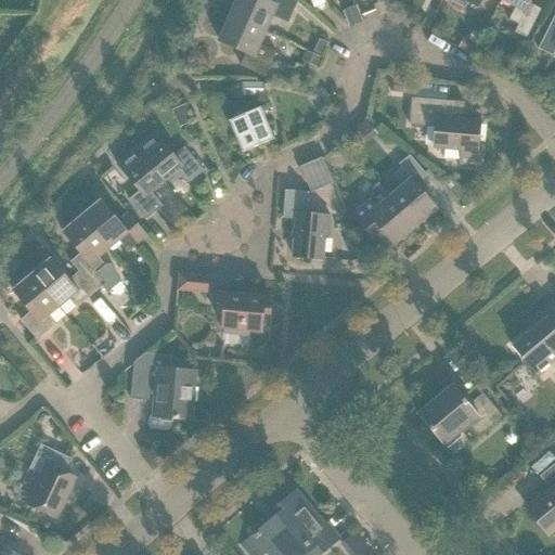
[(237,0),(230,16),(266,31),(272,16),(288,24),(298,0),(297,0),(269,0),(268,2),(262,0),(237,0)]
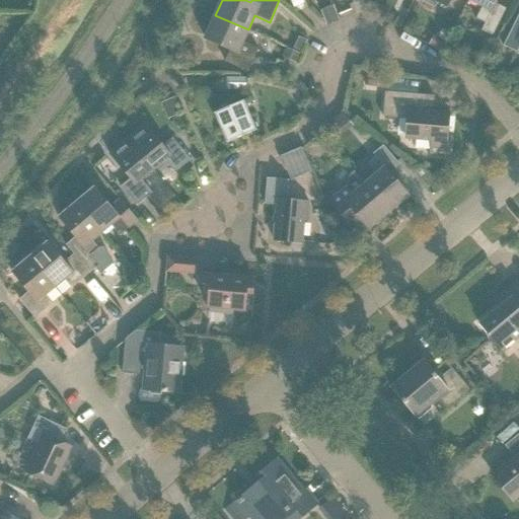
[(412,0),(399,0),(397,4),(408,9),(412,0)]
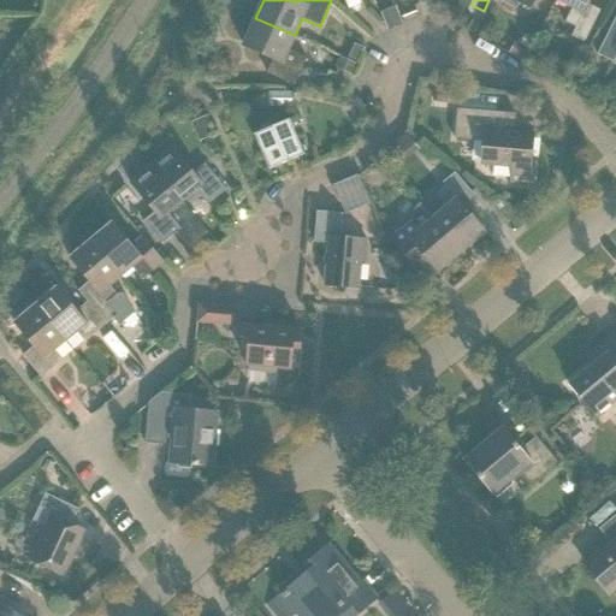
[(557,0),(572,7),(564,23),(575,28),(572,37),(584,43),(599,11),(587,5),(590,0),(557,0)]
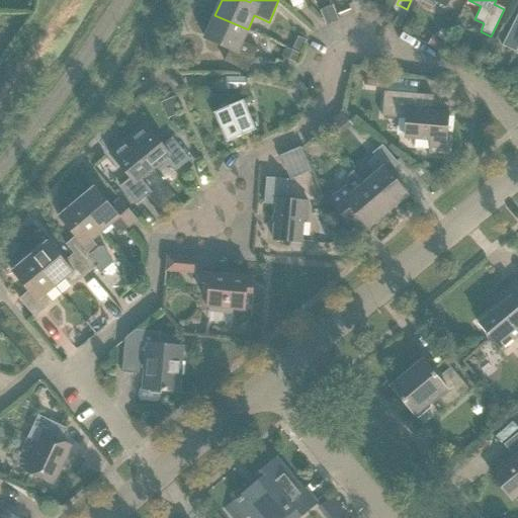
[(348,4),(336,9),(340,19),(352,14),(348,4)]
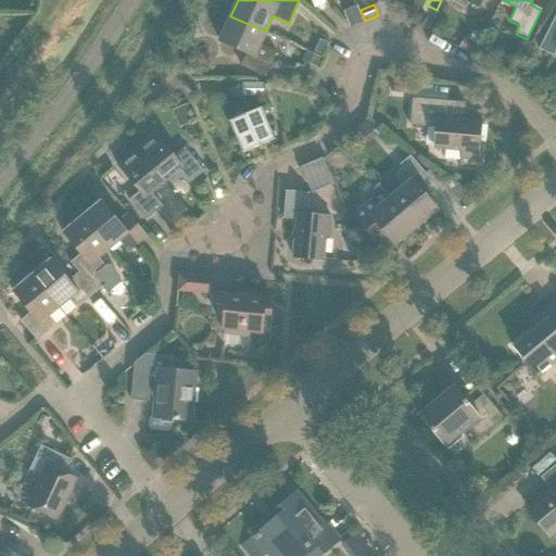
[(343,11),(350,26),(363,21),(356,5),(343,11)]
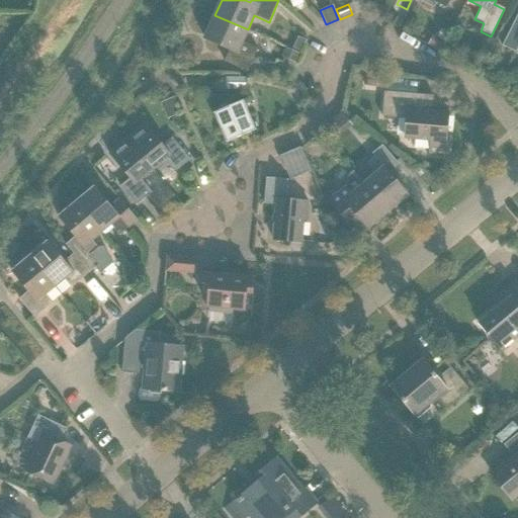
[(517,13),(502,46),(516,53),(517,48),(517,13)]
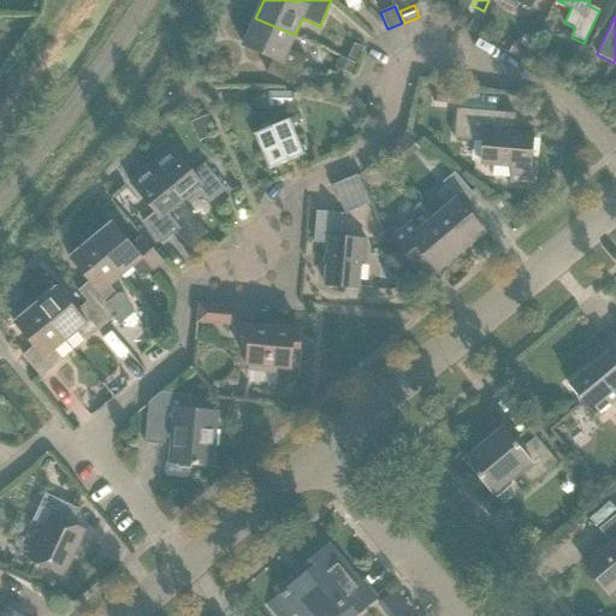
[(288,49),(295,35),(255,18),(243,47),(272,59),(266,73),(294,86),(306,58),(288,49)]
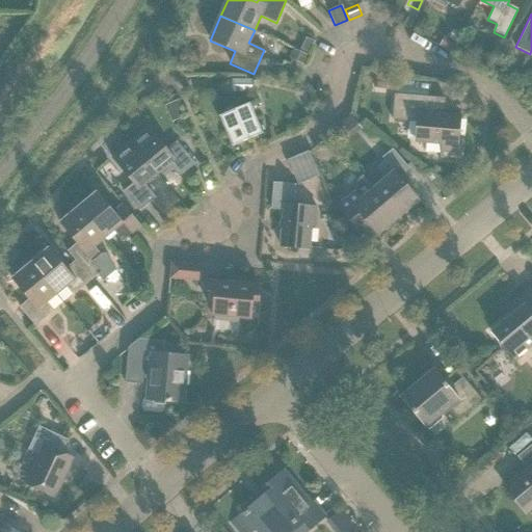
[(458,44),(445,36),(440,46),(452,54),(458,44)]
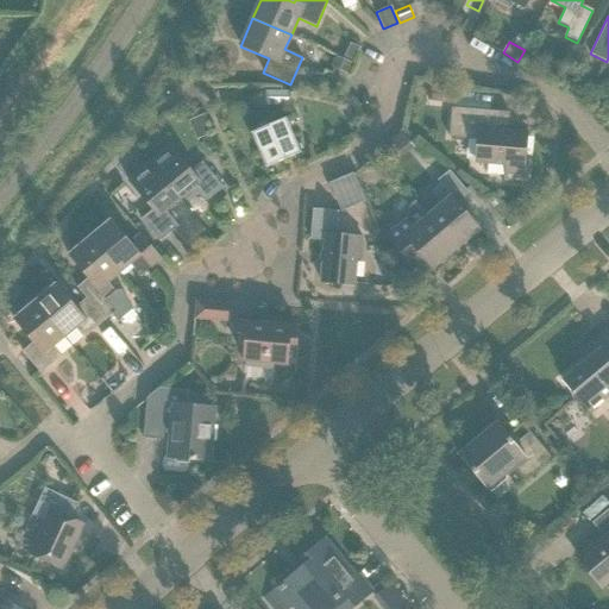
[(350,43),(344,56),(355,61),(359,48),(350,43)]
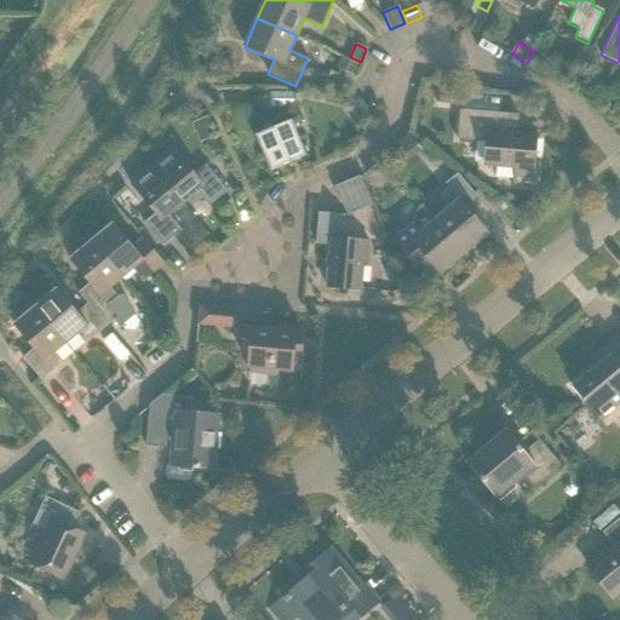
[(359,64),(340,57),(336,67),(354,75),(359,64)]
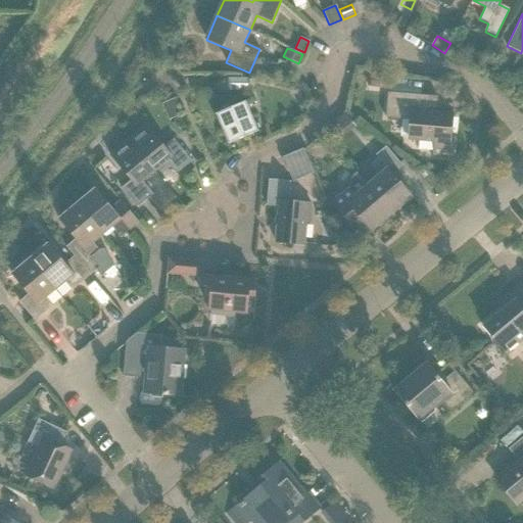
[(227,91),(248,91),(248,78),(227,78),(227,91)]
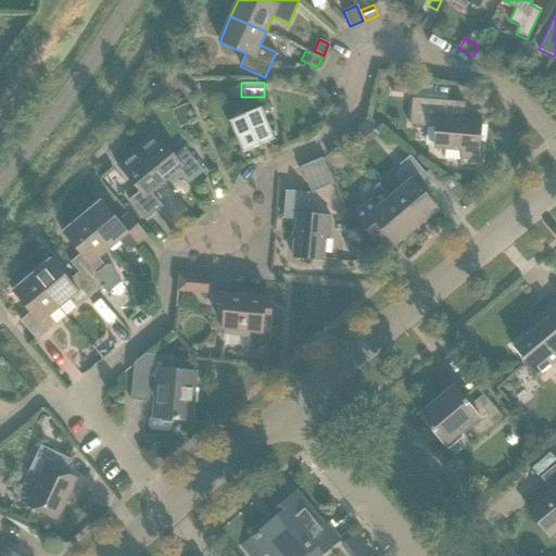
[(465,104),(465,103),(413,99),(411,125),(437,127),(436,148),(462,151),(460,164),(477,166),(480,123),(462,121),(463,115),(453,115),(454,103),(465,104)]
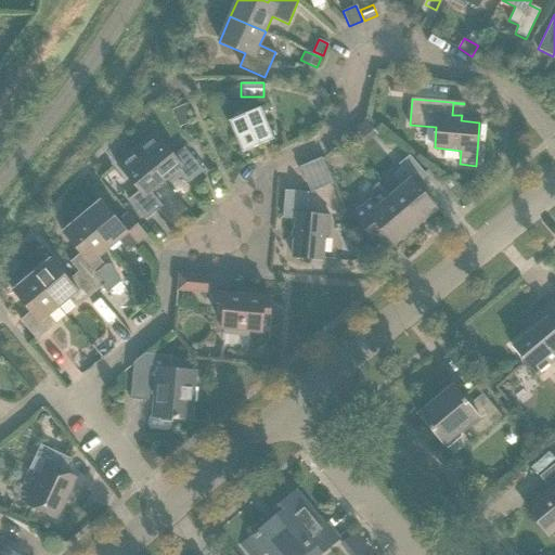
[(179,128),(193,121),(185,104),(171,111),(179,128)]
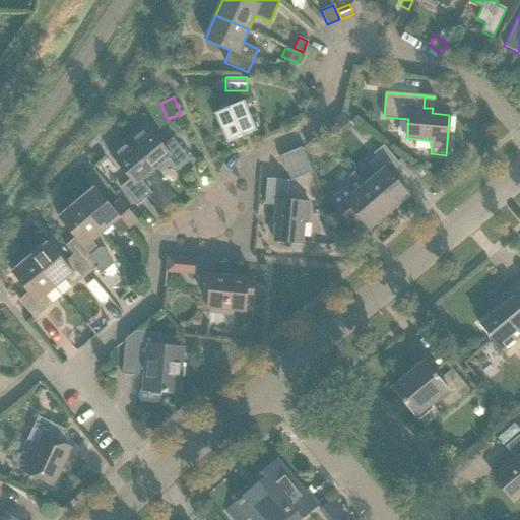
[(226,143),(257,131),(244,101),(214,114),(226,143)]
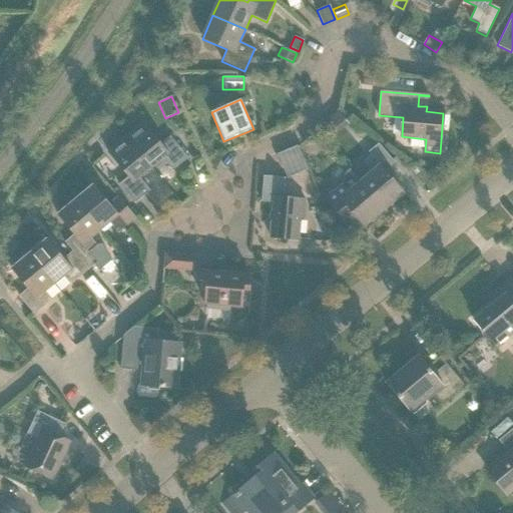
[(125,138),(151,168),(162,159),(173,171),(188,158),(170,137),(161,144),(143,123),(125,138)]
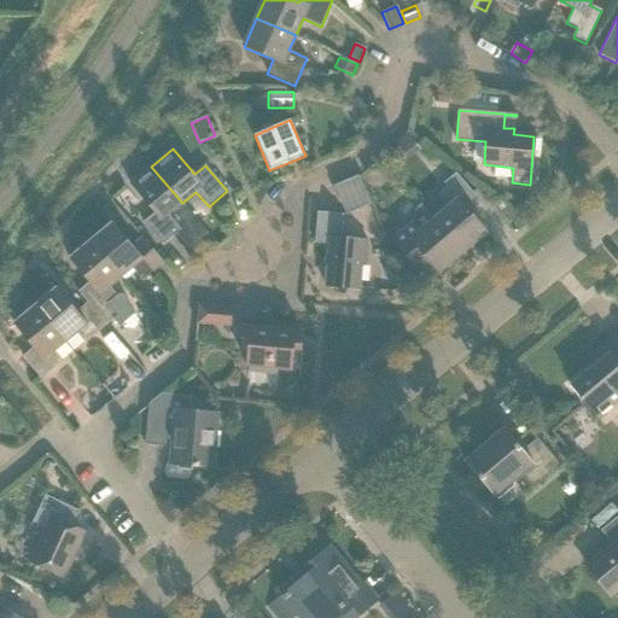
[(168,215),(182,203),(151,167),(129,185),(155,214),(144,223),(162,245),(180,229),(168,215)]
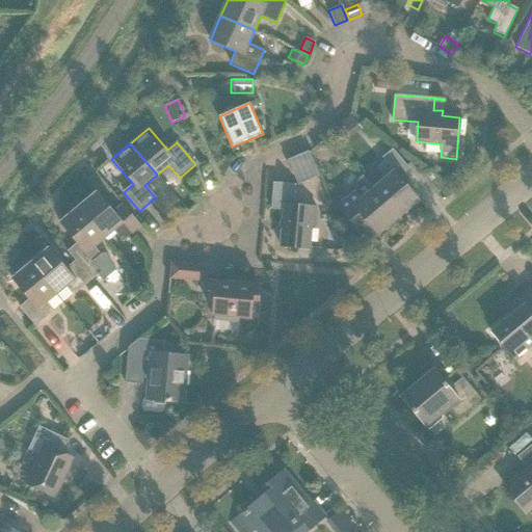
[(373,189),(398,217),(419,201),(399,178),(409,169),(393,150),(382,158),(384,160),(376,167),(387,179),(374,189),(373,189)]
